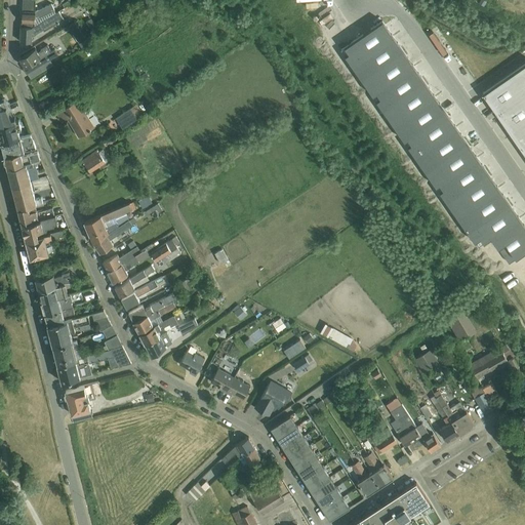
[(34,27),(55,13),(51,4),(35,12),(36,0),(23,0),(22,28),(34,27)]
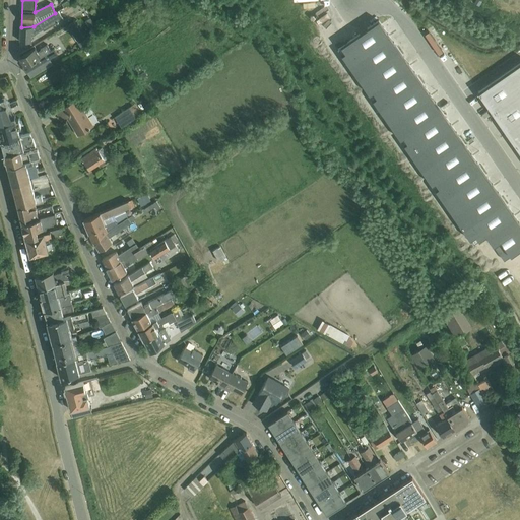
[(67,1),(62,4),(66,11),(71,8),(67,1)]
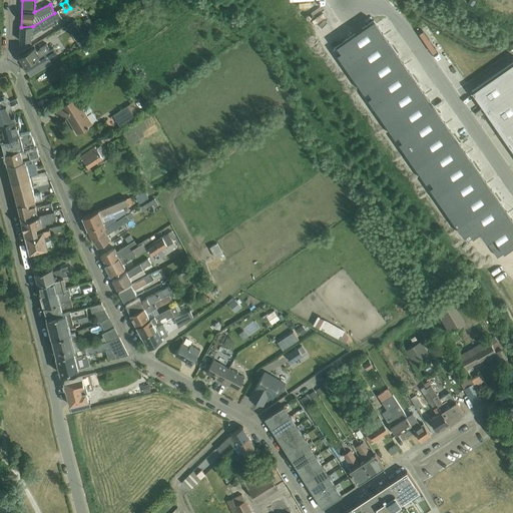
[(33,26),(21,27),(20,41),(31,42),(32,35),(42,29),(43,30),(56,22),(57,23),(58,23),(57,22),(62,19),(57,11),(54,13),(33,26)]
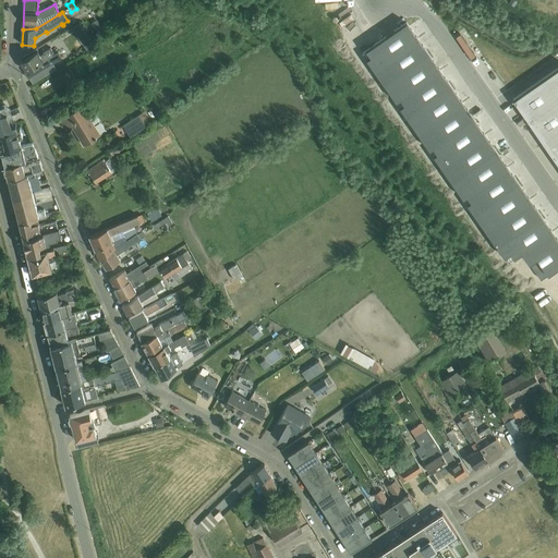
[(96,20),(91,23),(97,33),(102,29),(96,20)]
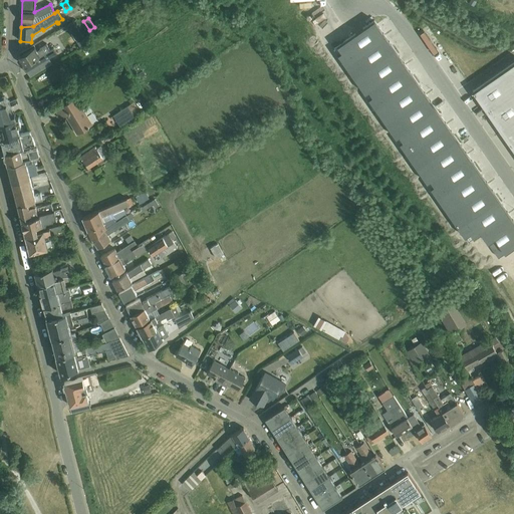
[(74,22),(67,27),(80,47),(87,42),(84,38),(85,37),(79,27),(77,27),(74,22)]
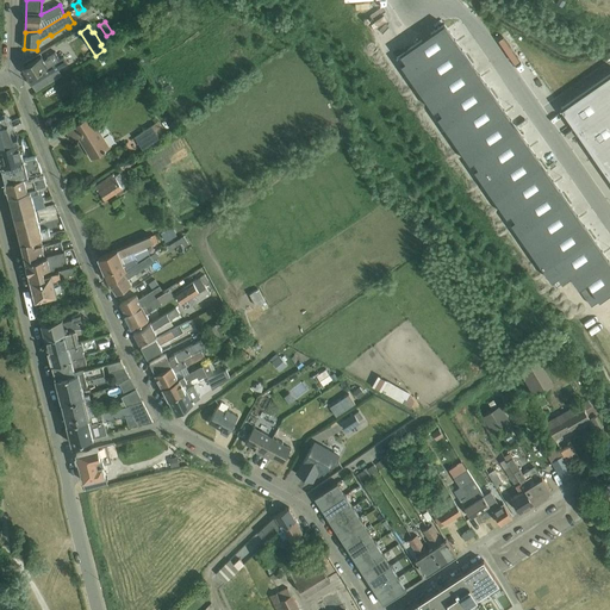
[(119,45),(107,53),(112,61),(124,54),(119,45)]
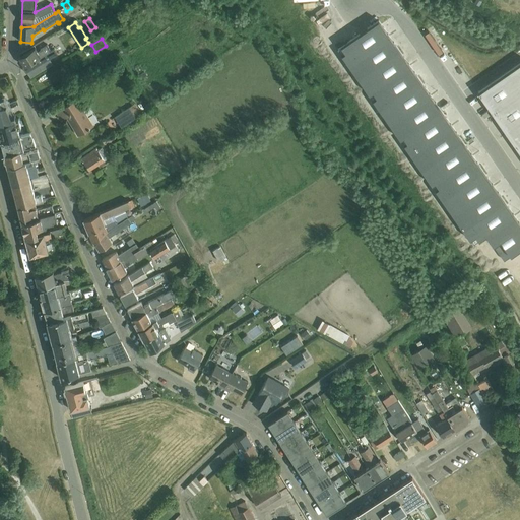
[(27,73),(50,60),(58,55),(54,49),(51,51),(47,45),(41,49),(41,50),(38,52),(36,49),(19,58),(24,67),(22,68),(26,74),(27,73)]
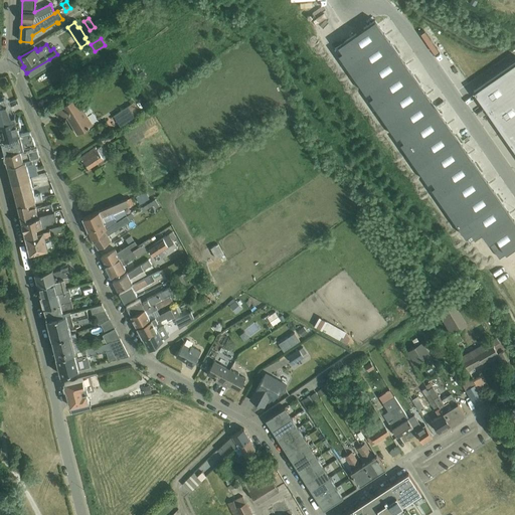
[(49,59),(27,72),(30,77),(52,64),(49,59)]
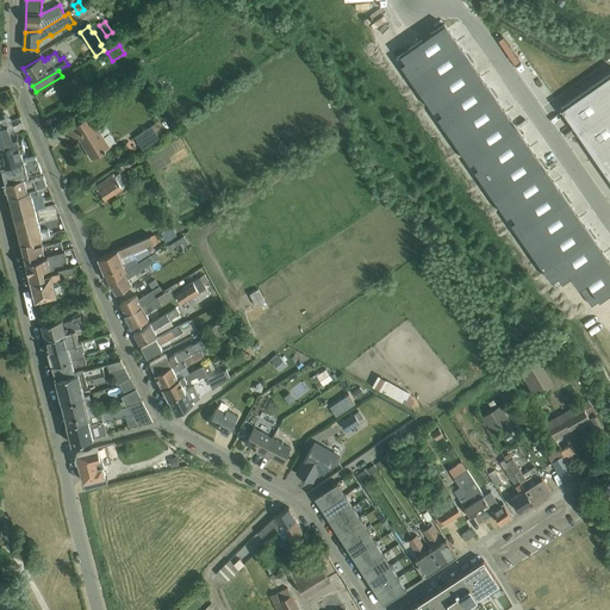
[(609,74),(561,109),(593,155),(609,178),(609,74)]
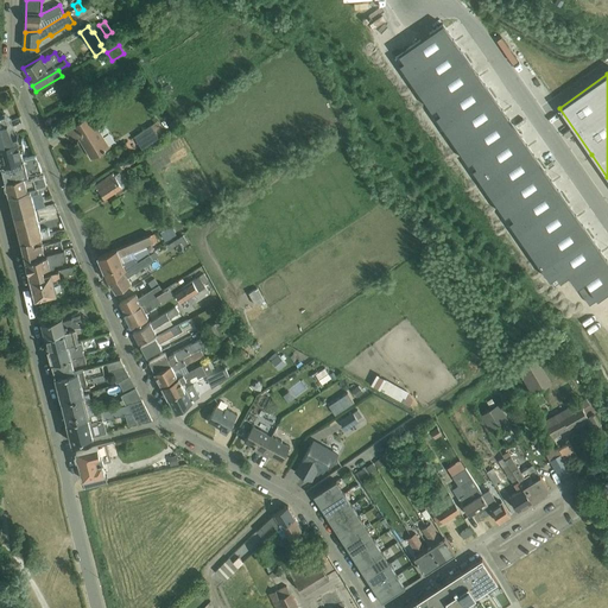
[(90,115),(65,131),(71,140),(77,137),(92,159),(109,147),(90,115)]
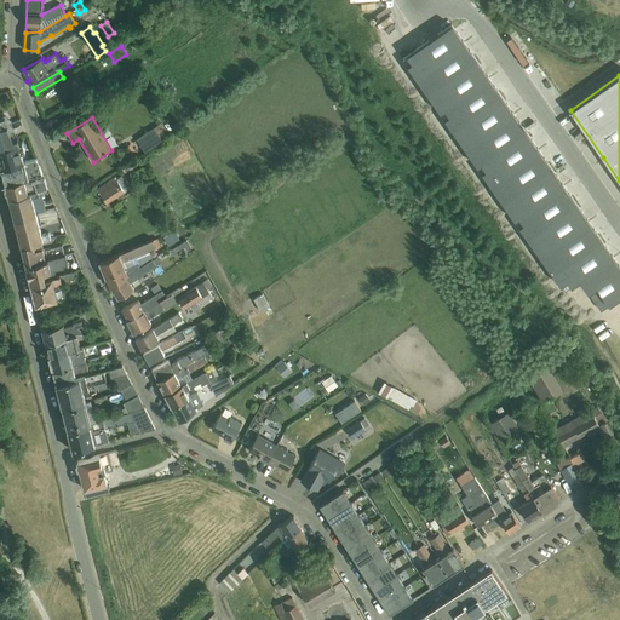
[(0,147),(19,143),(18,138),(15,138),(5,119),(0,119),(0,147)]
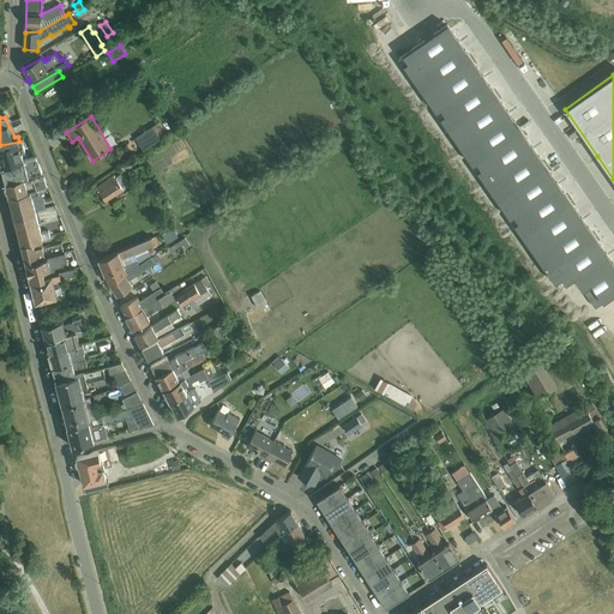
[(152,127),(134,139),(144,151),(161,140),(160,138),(167,134),(160,124),(152,127)]
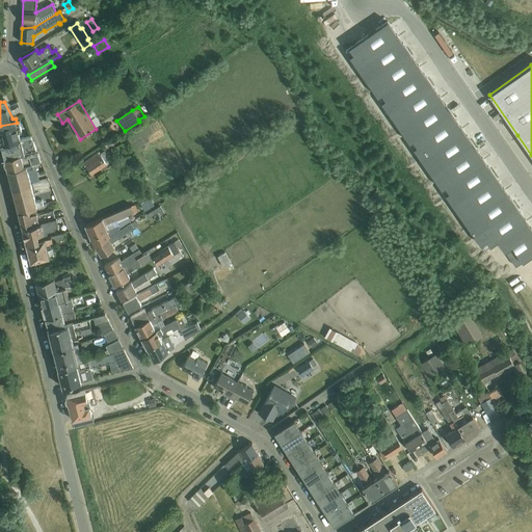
[(17,123),(0,126),(0,138),(1,143),(21,138),(19,131),(22,130),(20,122),(17,123)]
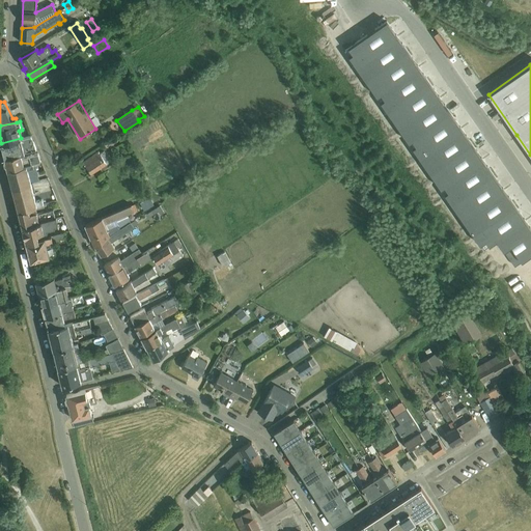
[(21,138),(1,143),(5,158),(22,154),(36,149),(31,136),(21,138)]
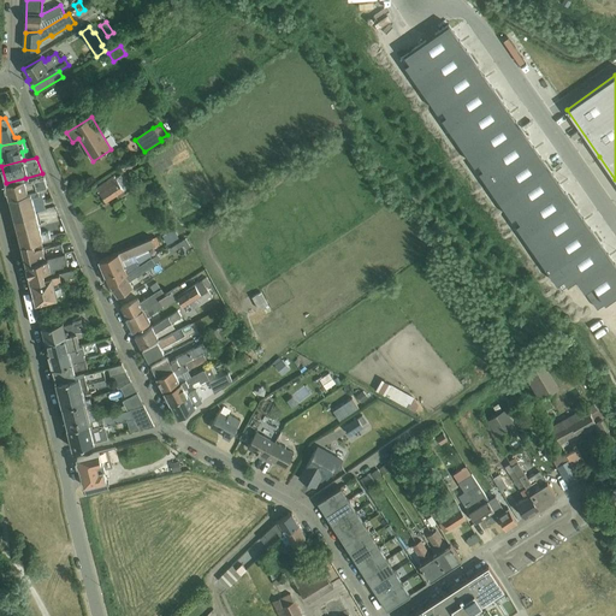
[(135,159),(119,169),(123,173),(137,164),(135,159)]
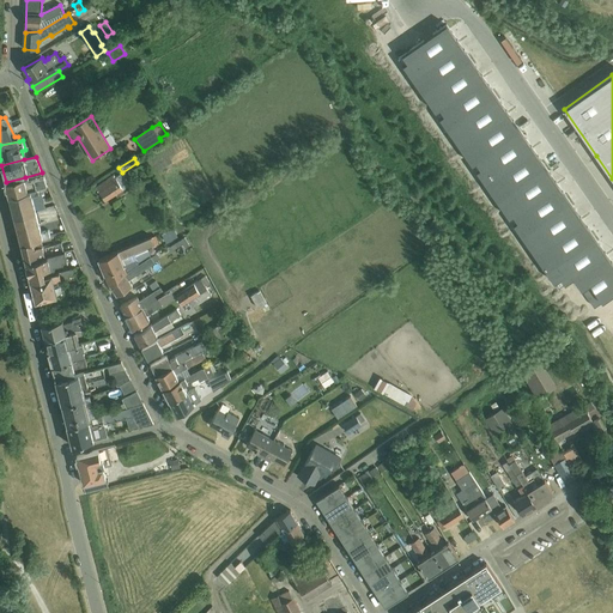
[(114,175),(96,187),(105,202),(128,187),(120,175),(116,178),(114,175)]
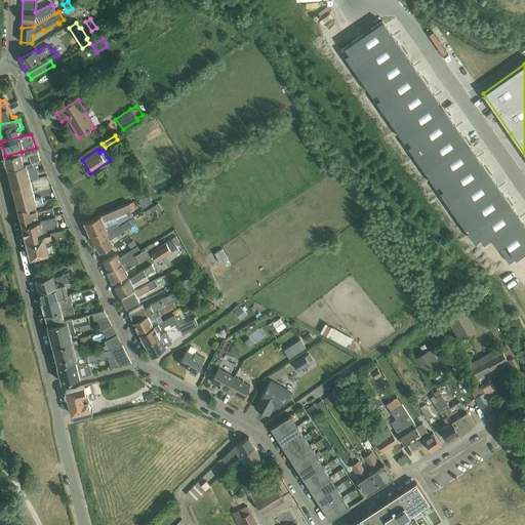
[(22,152),(5,156),(8,167),(33,161),(40,159),(37,152),(30,155),(30,154),(23,156),(22,152)]
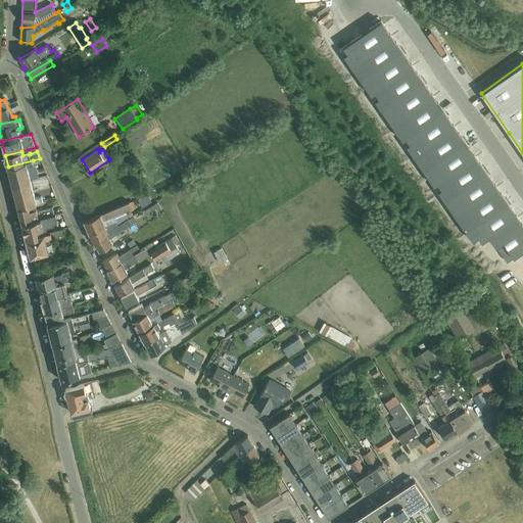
[(33,160),(8,167),(12,185),(30,180),(27,167),(34,165),(33,160)]
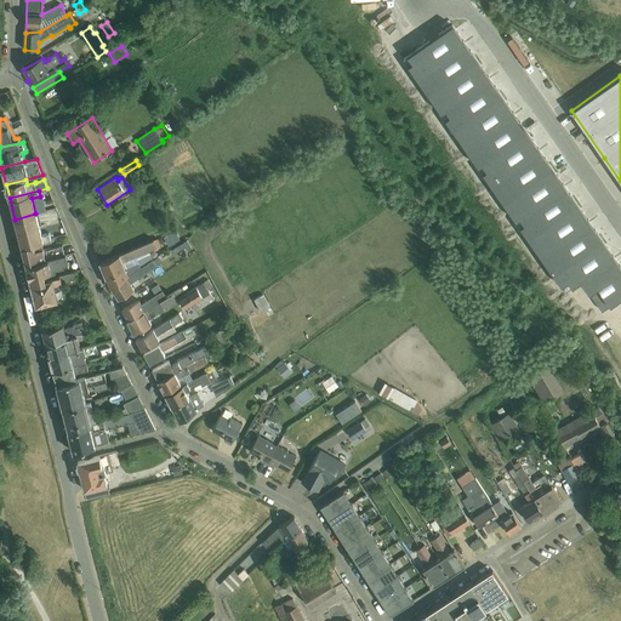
[(32,198),(35,214),(38,214),(44,211),(40,197),(32,198)]
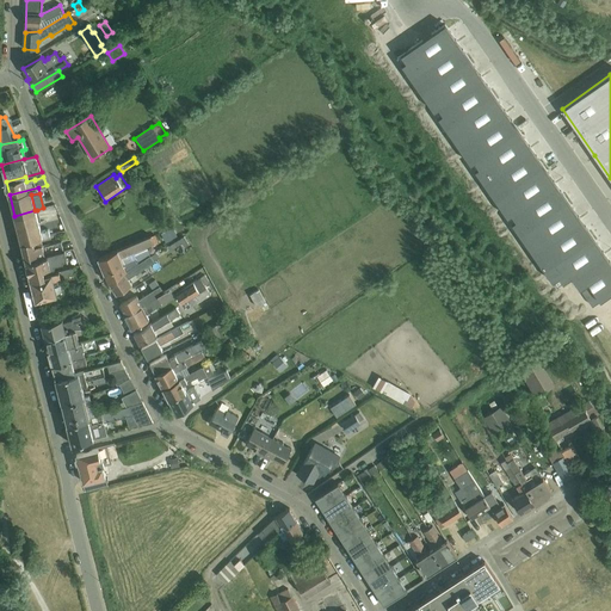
[(170,202),(162,204),(168,217),(176,215),(170,202)]
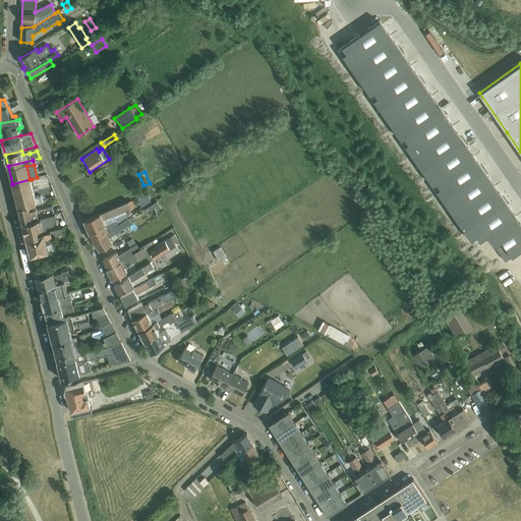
[(30,179),(12,184),(18,208),(35,203),(43,200),(42,196),(36,197),(34,189),(35,188),(32,179),(30,179)]
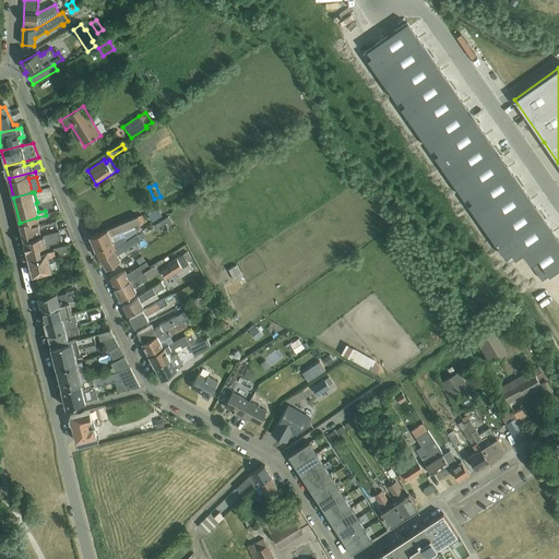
[(159,210),(153,213),(156,218),(163,215),(159,210)]
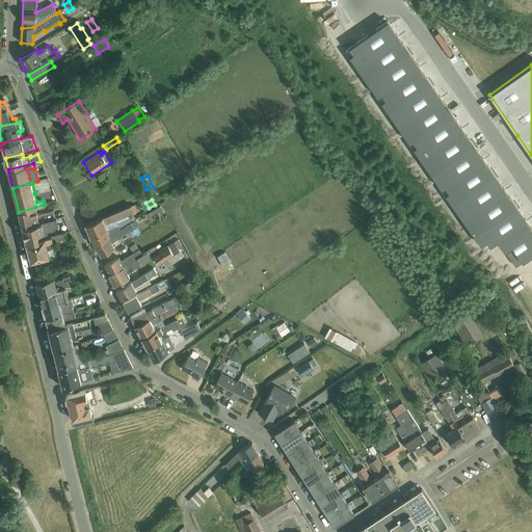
[(116,220),(128,215),(135,213),(132,206),(85,225),(91,238),(108,231),(108,230),(106,225),(115,221),(116,220)]
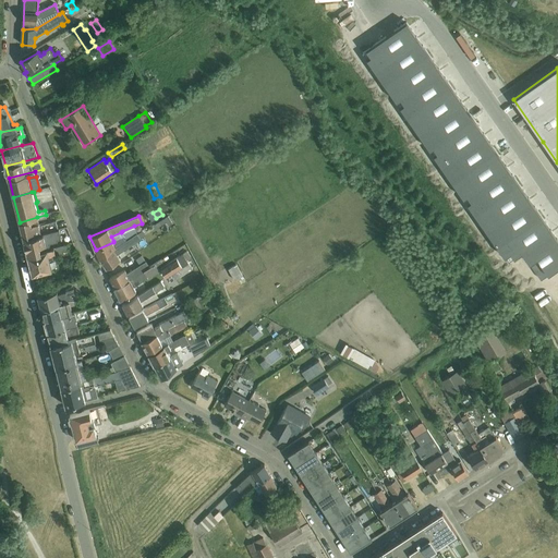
[(168,216),(159,222),(161,226),(167,222),(169,226),(172,223),(168,216)]
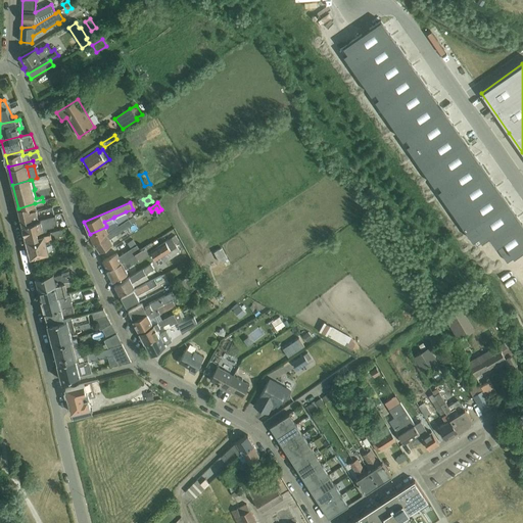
[(35,203),(18,208),(22,224),(55,216),(52,207),(38,212),(36,207),(35,203)]
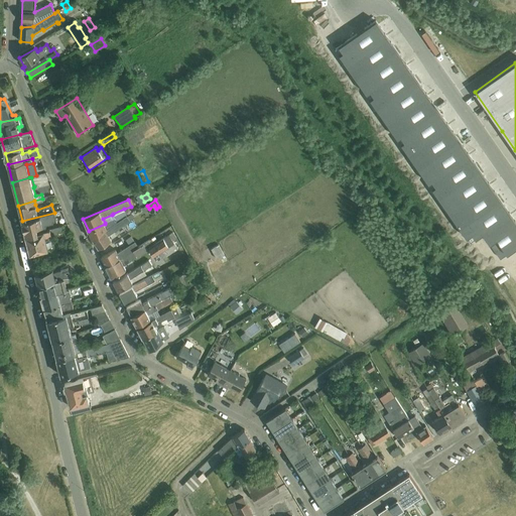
[(124,209),(113,214),(117,223),(127,216),(124,209)]
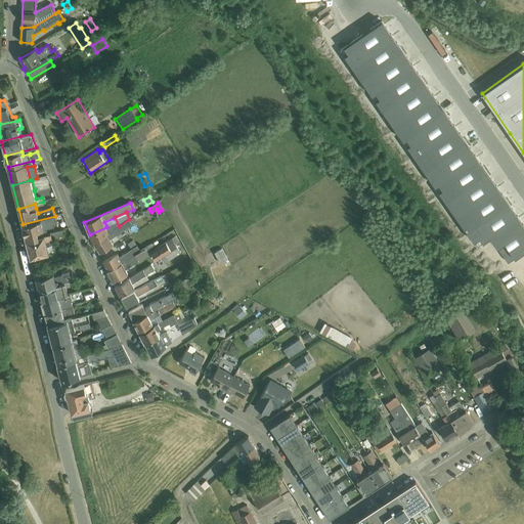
[(55,216),(23,224),(27,239),(39,235),(39,232),(47,230),(46,228),(57,225),(55,216)]
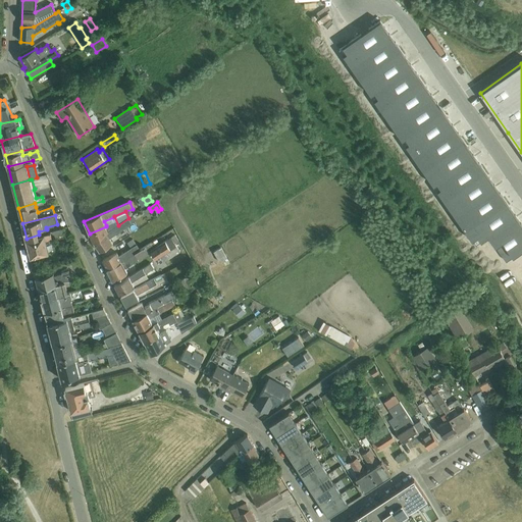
[(104,221),(106,225),(115,221),(113,217),(104,221)]
